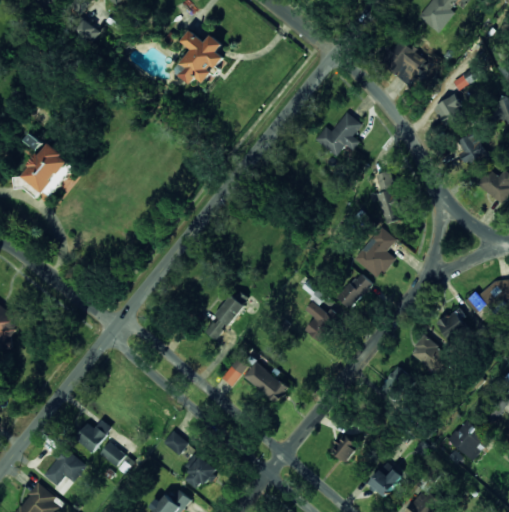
[(430,0),(417,16),(437,33),(453,13),(448,8),(455,0),(430,0)]
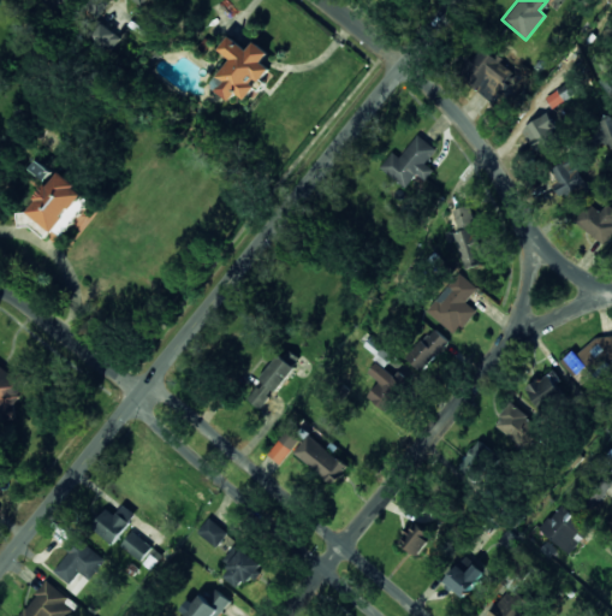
[(289,27),(275,17),(249,52),(227,36),(218,49),(230,59),(214,78),(220,83),(214,90),(229,101),(236,92),(248,101),(257,89),(254,87),(268,69),(261,61),(289,27)]
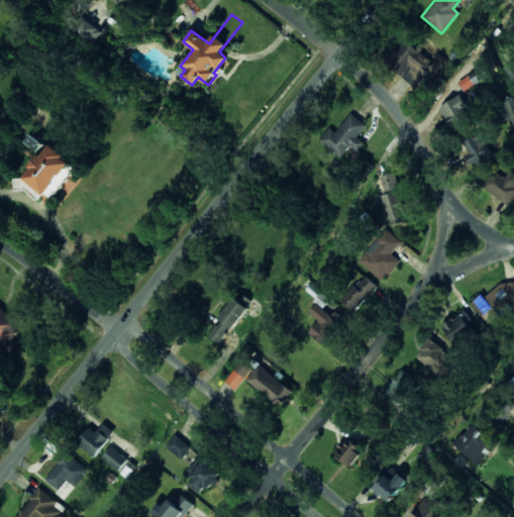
[(76,29),(91,41),(99,32),(84,19),(76,29)]
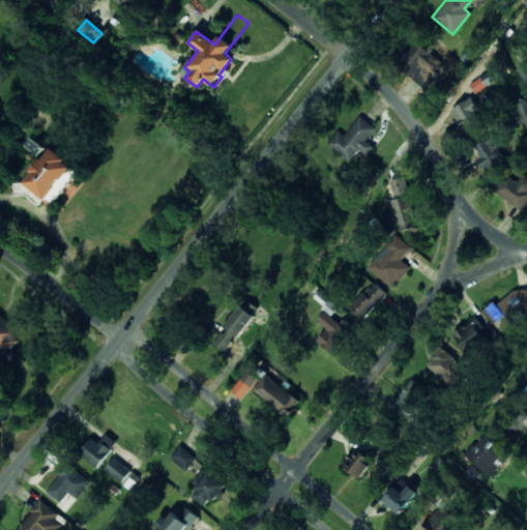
[(393,62),(420,86),(430,76),(423,70),(429,65),(426,63),(432,57),(414,40),(393,62)]
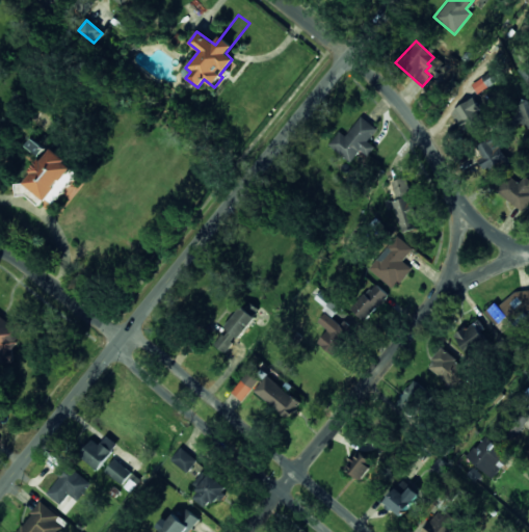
[(474,94),(496,81),(490,72),(469,83),(474,94)]
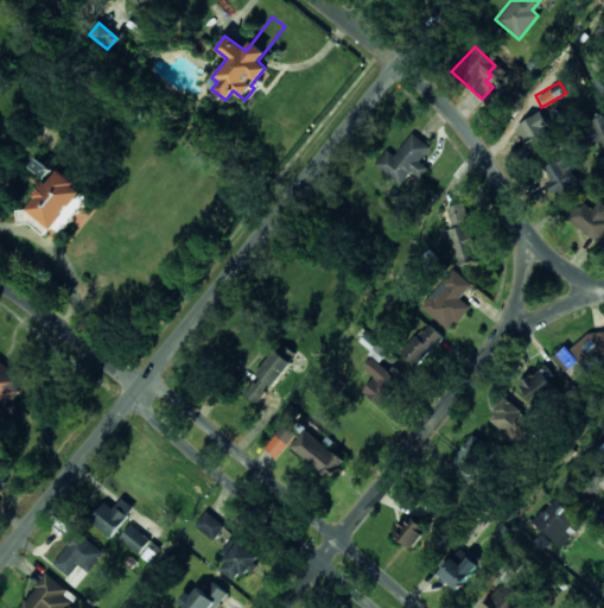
[(526,150),(546,137),(541,130),(547,126),(538,112),(512,127),(526,150)]
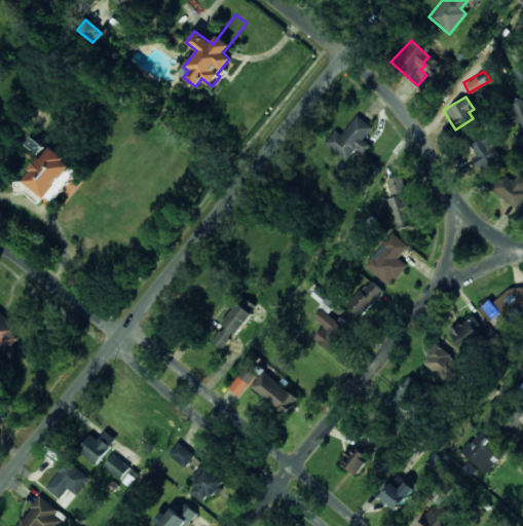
[(522,122),(522,100),(507,103),(510,125),(522,122)]
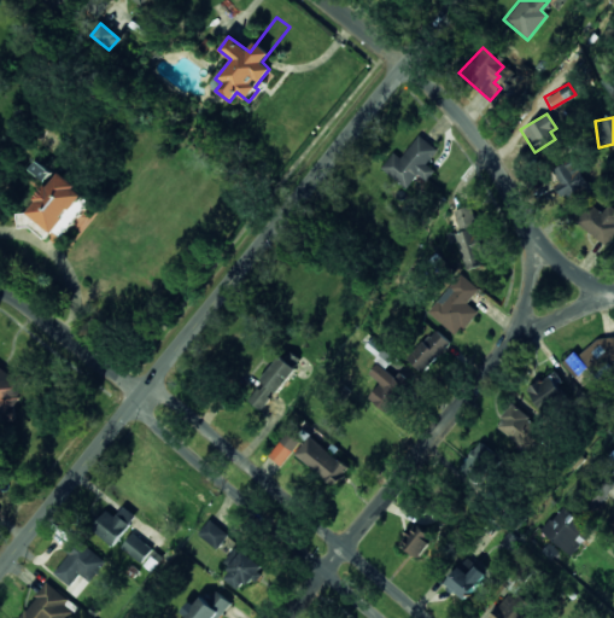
[(436,150),(417,135),(398,158),(391,152),(379,169),(404,190),(413,178),(421,185),(432,170),(424,164),(436,150)]
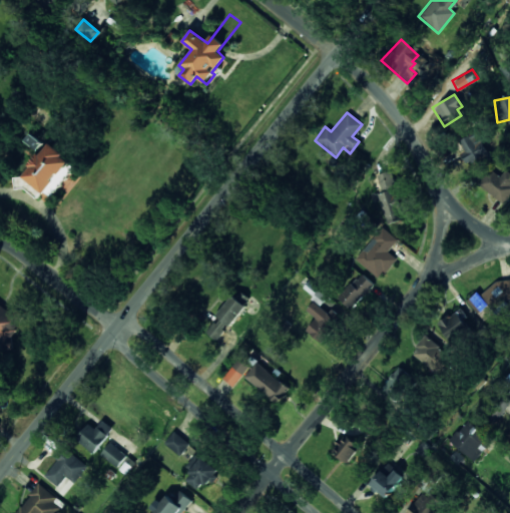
[(466,168),(488,158),(476,132),(454,143),(466,168)]
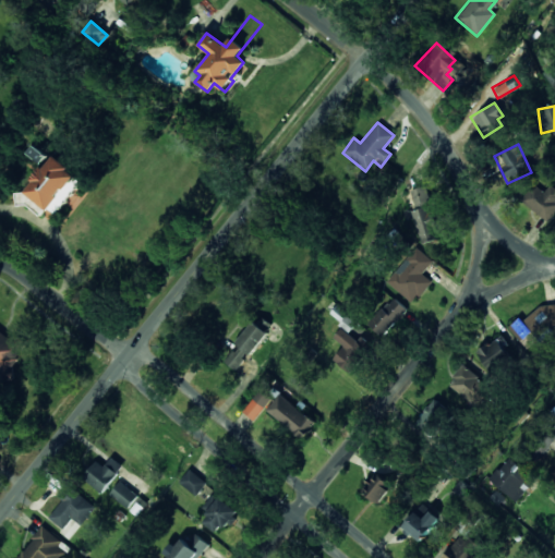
[(24,191),(55,215),(81,180),(50,156),(24,191)]
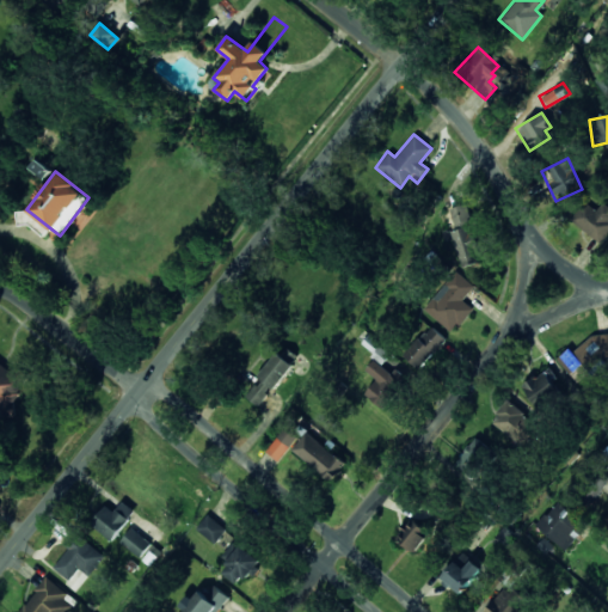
[(607,212),(607,207),(599,203),(595,210),(578,202),(567,225),(601,242),(607,226),(607,221),(605,220),(607,212)]
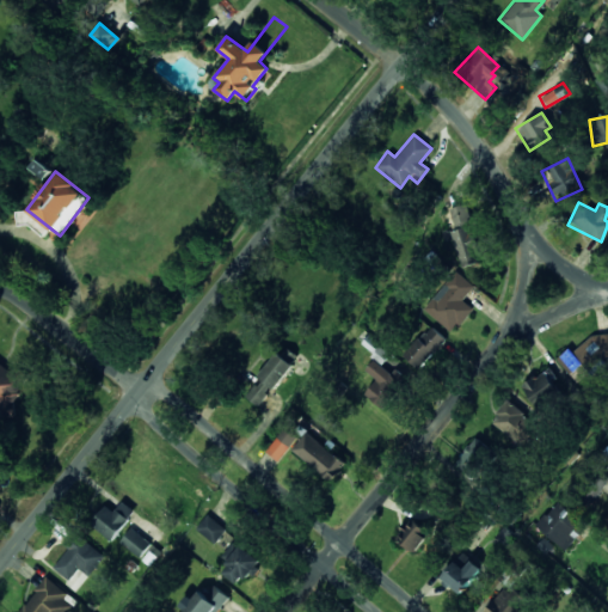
[(478,263),(464,204),(448,208),(453,230),(449,231),(458,268),(478,263)]
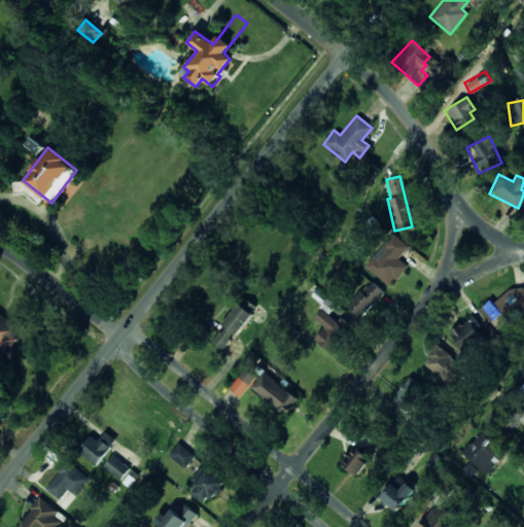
[(396,259),(407,245),(390,233),(364,269),(389,286),(405,266),(396,259)]
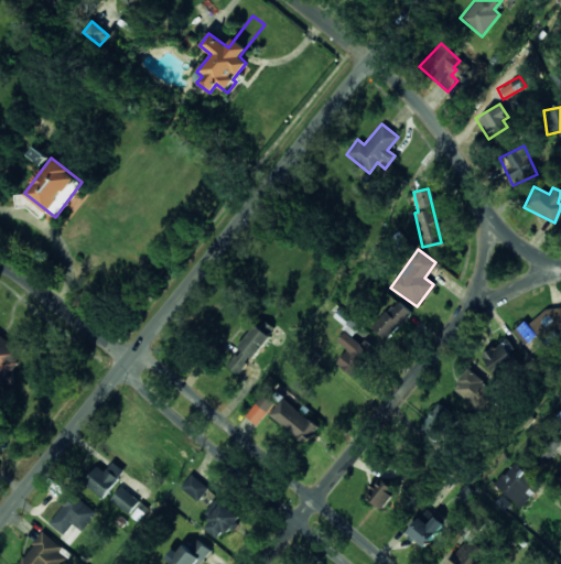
[(369,326),(383,339),(410,314),(397,301),(369,326)]
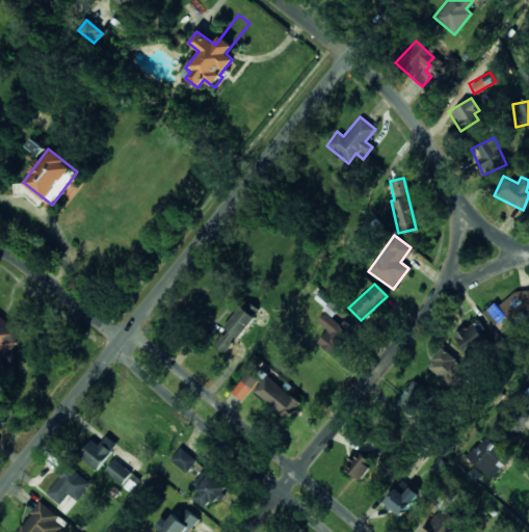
[(528,293),(524,287),(498,308),(494,302),(482,312),(500,333),(528,309),(528,293)]
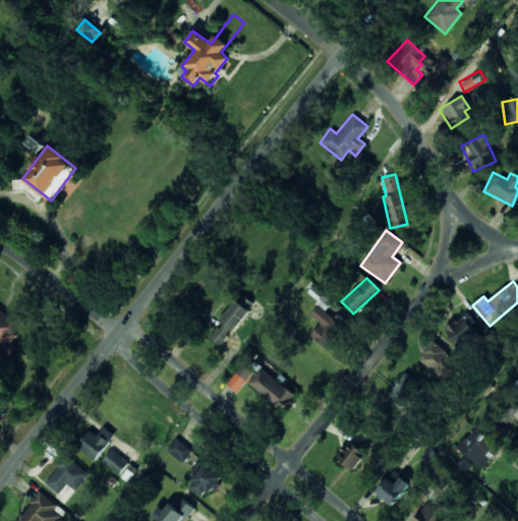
[(313,303),(324,310),(330,302),(321,295),(313,303)]
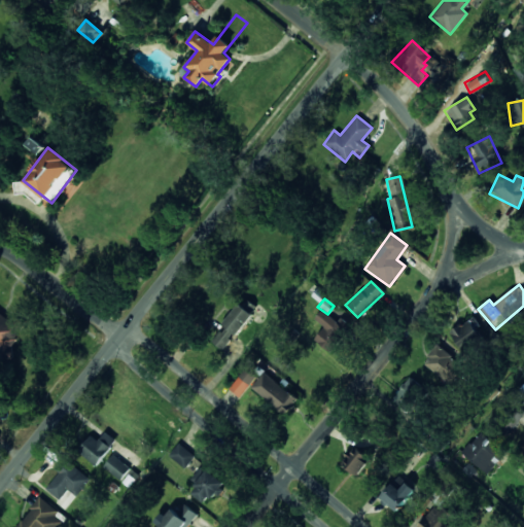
[(209,342),(219,350),(233,334),(235,336),(251,315),(237,304),(220,324),(222,326),(209,342)]
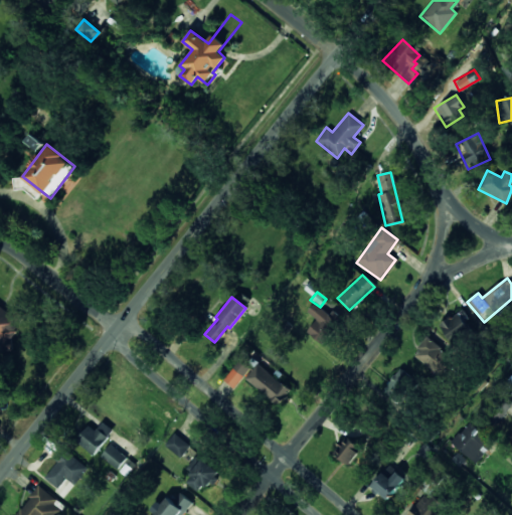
[(315,320),(306,332),(320,344),(337,323),(313,303),(306,312),(315,320)]
